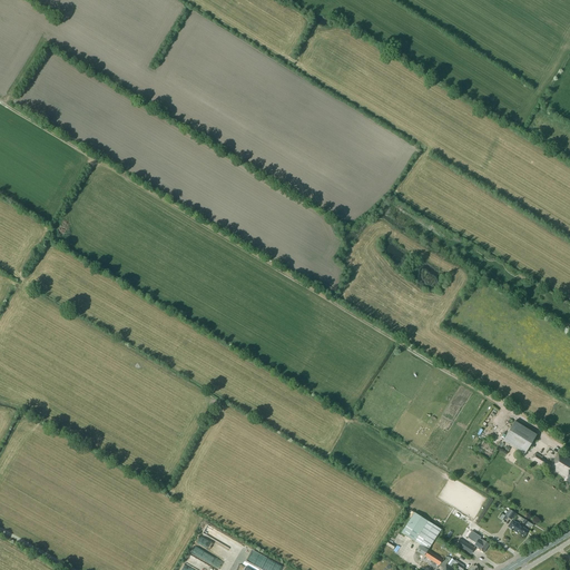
[(503,440),(524,453),(537,434),(514,421),(503,440)]
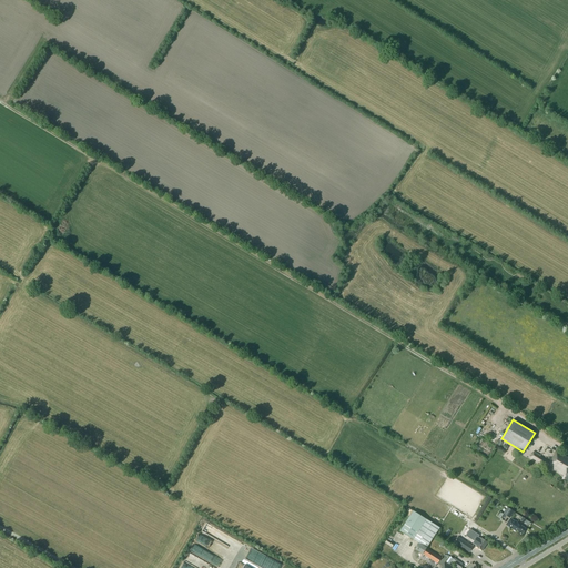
[(548,466),(566,476),(564,479),(567,480),(567,457),(557,450),(549,463),(540,456),(537,462),(547,467),(548,466)]
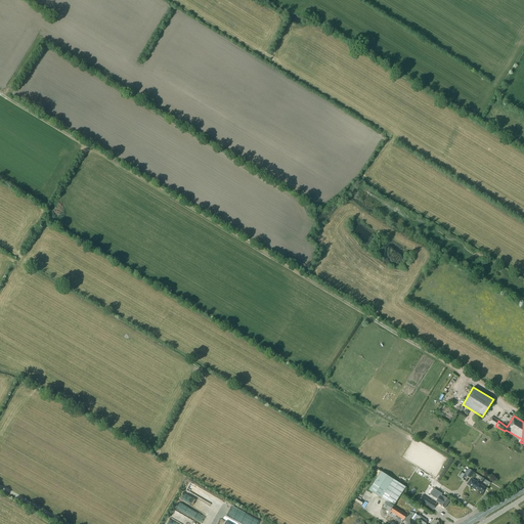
[(464,474),(468,476),(467,476),(470,478),(474,473),(467,469),(464,474)]
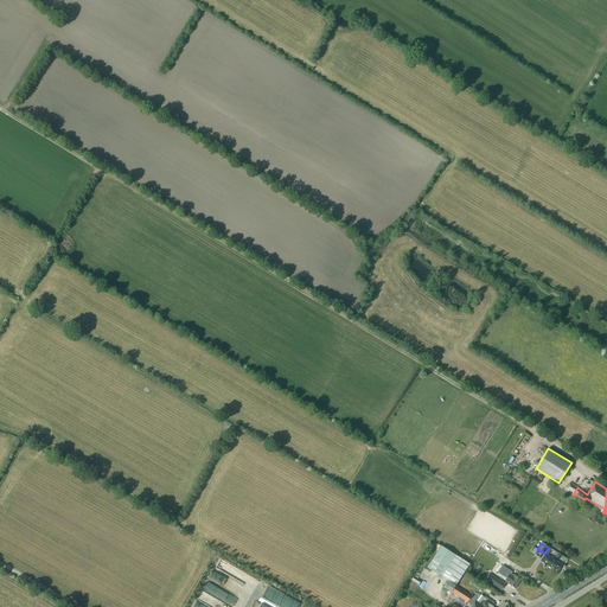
[(467,602),(472,606),(471,606),(485,606),(475,600),(478,598),(474,595),(473,598),(455,586),(470,563),(441,544),(427,567),(448,581),(443,587),(452,592),(449,595),(465,606),(467,602)]
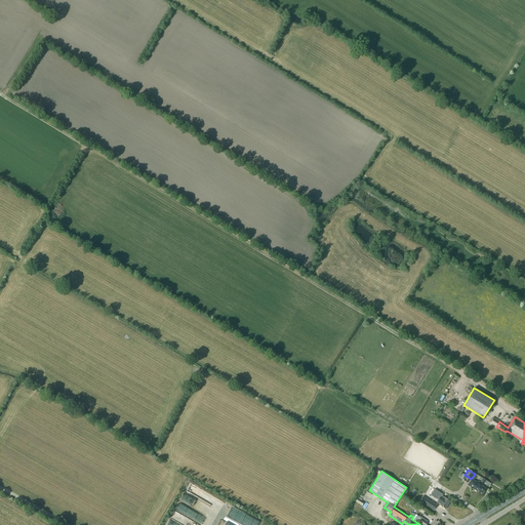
[(478,483),(472,480),(468,485),(474,489),(477,491),(478,490),(483,493),(486,488),(478,483)]
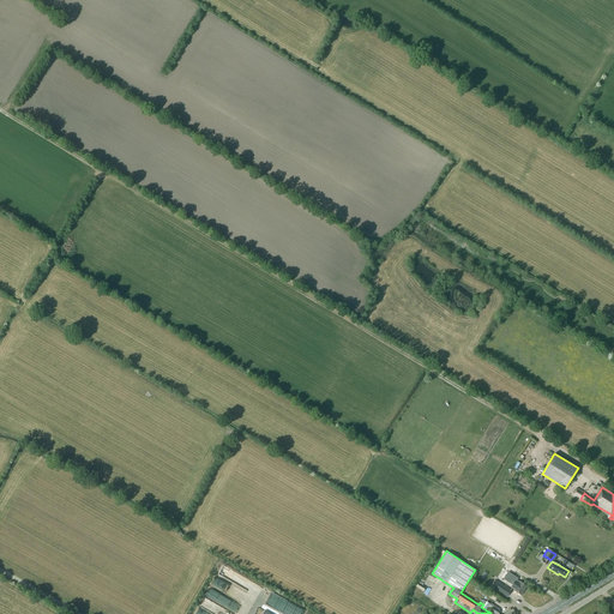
[(254,597),(217,579),(214,588),(251,606),(254,597)]
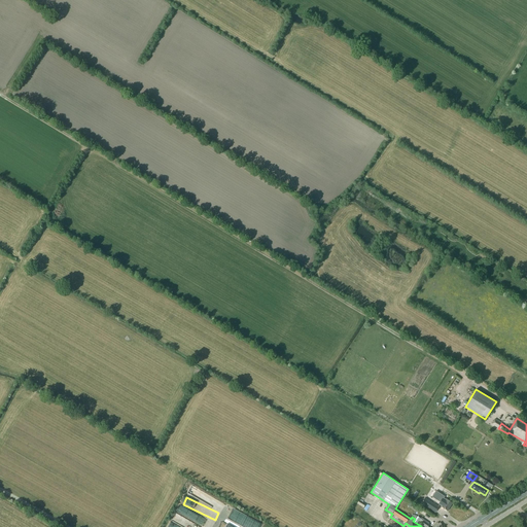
[(440,505),(447,511),(452,503),(447,499),(446,500),(442,497),(440,502),(441,503),(440,505)]
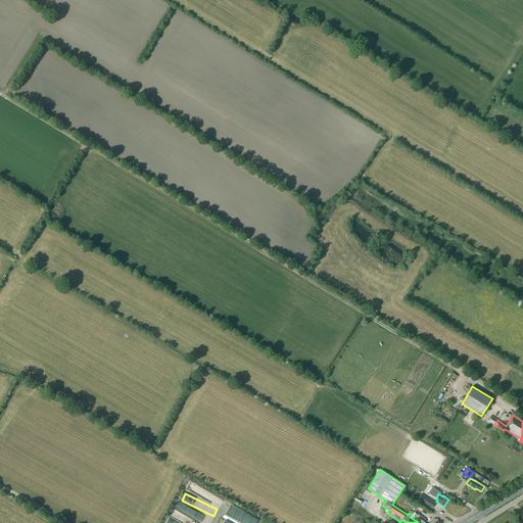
[(422,494),(418,500),(432,509),(435,503),(422,494)]
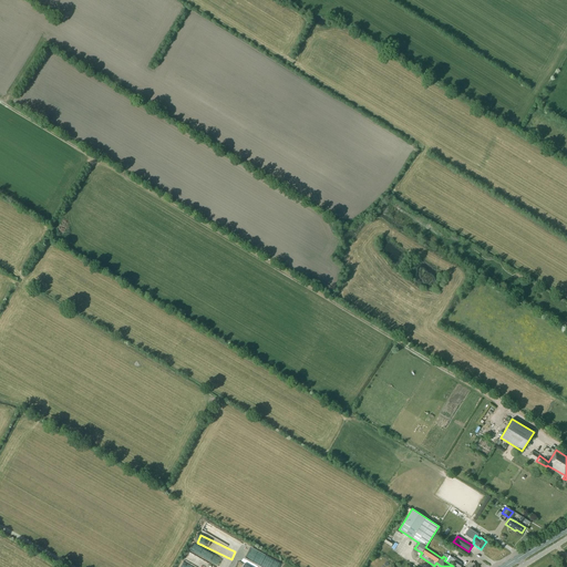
[(453,557),(451,560),(454,563),(453,564),(457,566),(460,566),(462,565),(459,562),(459,560),(453,557)]
